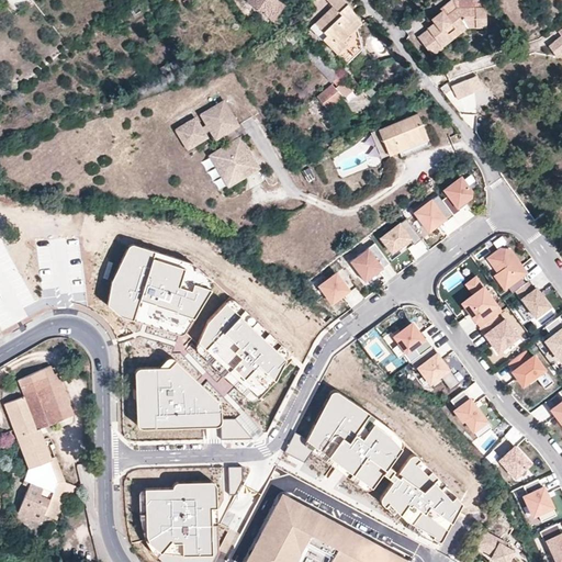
[(251,0),(258,4),(257,8),(268,15),(270,12),(278,0),(251,0)]
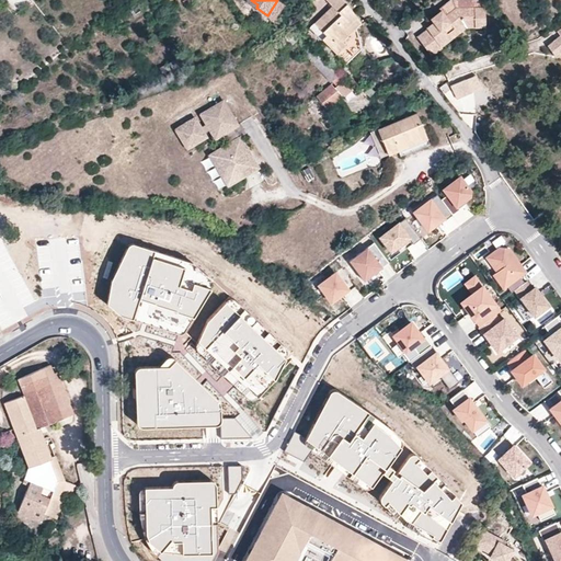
[(285,3),(278,0),(277,0),(270,12),(276,16),(285,3)]
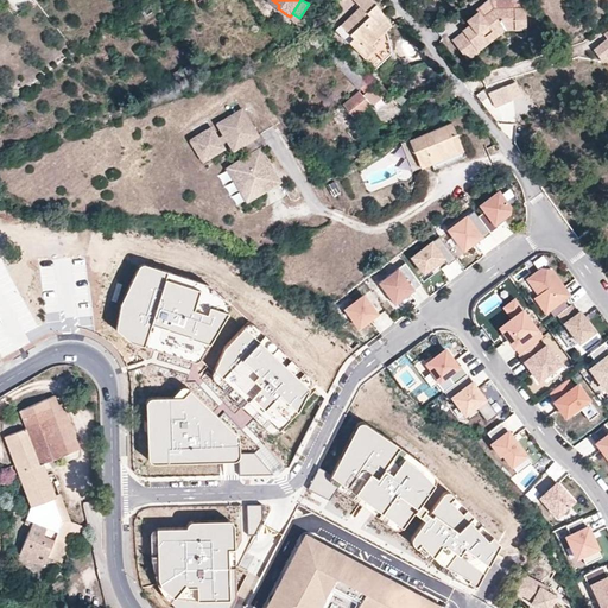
[(354,0),(360,6),(362,7),(350,19),(348,17),(341,24),(353,36),(349,40),(353,44),(362,55),(375,67),(392,51),(386,29),(392,23),(372,0),(354,0)]
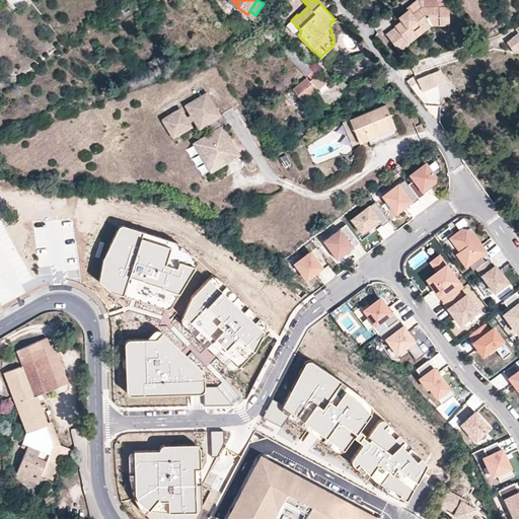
[(409,43),(418,35),(415,31),(430,19),(439,18),(440,24),(440,25),(450,24),(449,6),(439,6),(439,0),(417,0),(409,7),(409,9),(398,16),(401,20),(395,25),(396,27),(387,34),(399,50),(410,44),(409,43)]
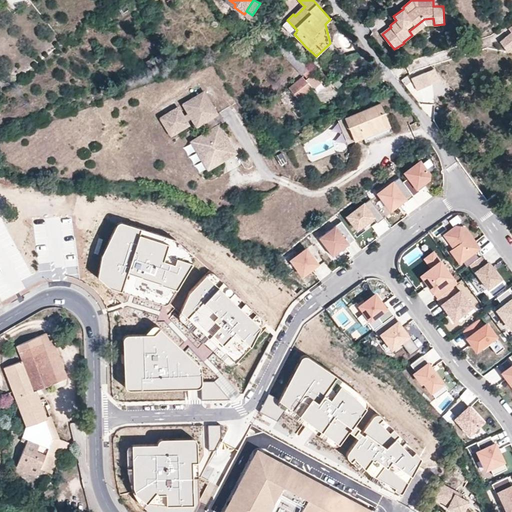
[(303,5),(293,14),(295,16),(305,6),(303,5)]
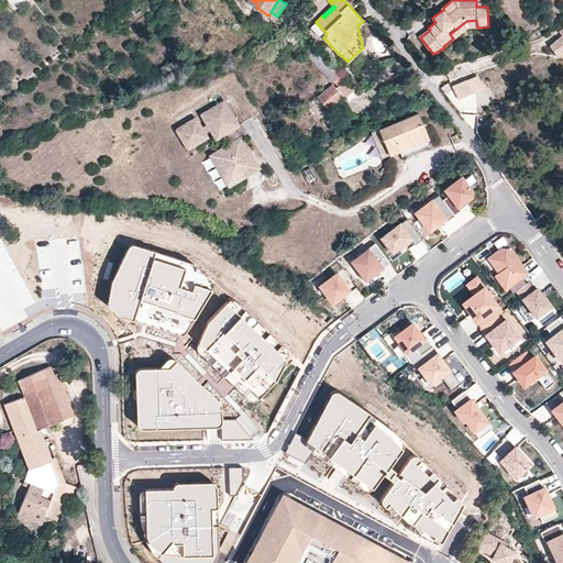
[(468,26),(477,26),(476,20),(466,21),(450,34),(453,39),(468,26)]
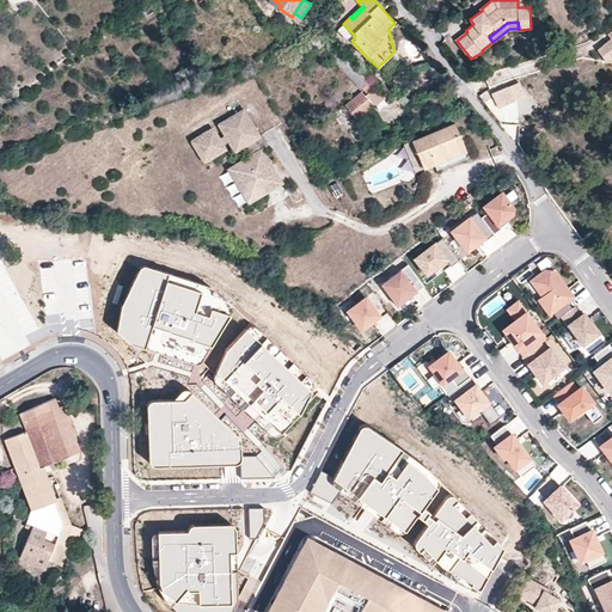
[(611,28),(609,30),(611,35),(611,37),(598,47),(606,60),(611,55),(611,28)]
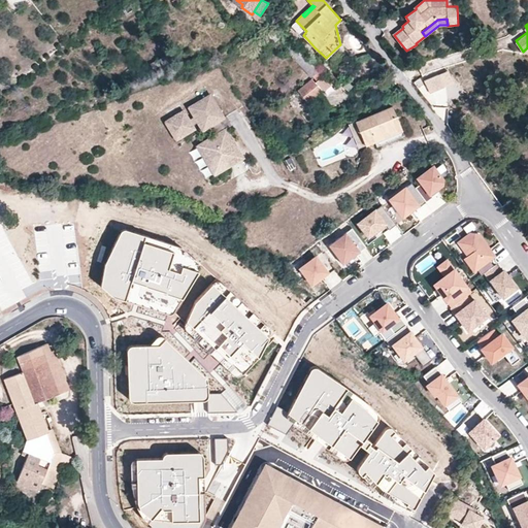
[(275,28),(268,33),(274,41),(282,36),(275,28)]
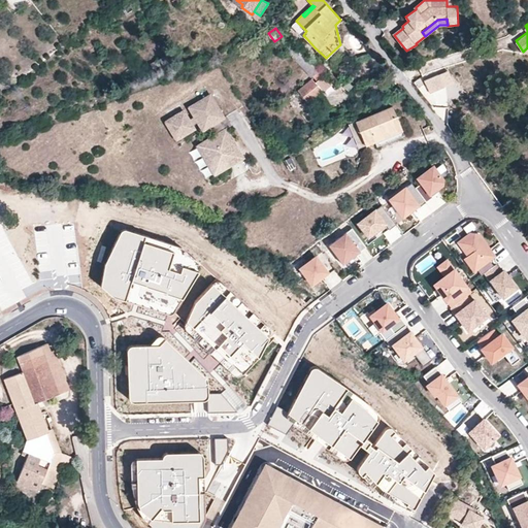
[(305,56),(293,42),(287,48),(300,63),(309,72),(312,75),(319,69),(316,66),(305,56)]
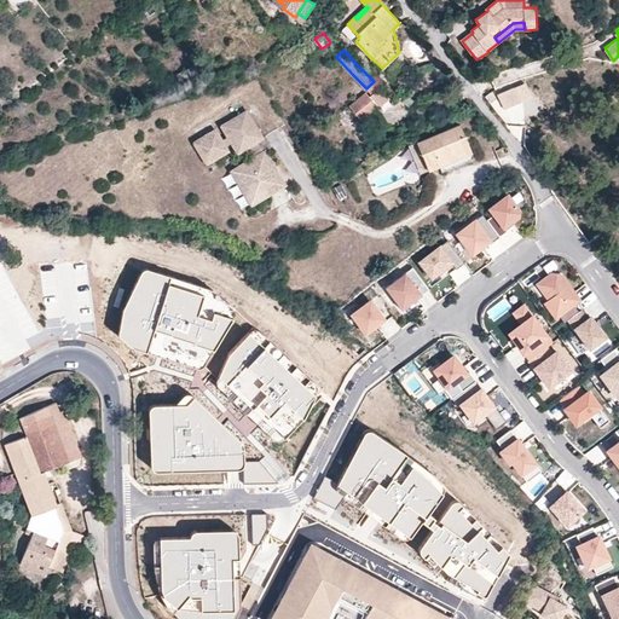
[(317,56),(307,64),(314,74),(324,65),(317,56)]
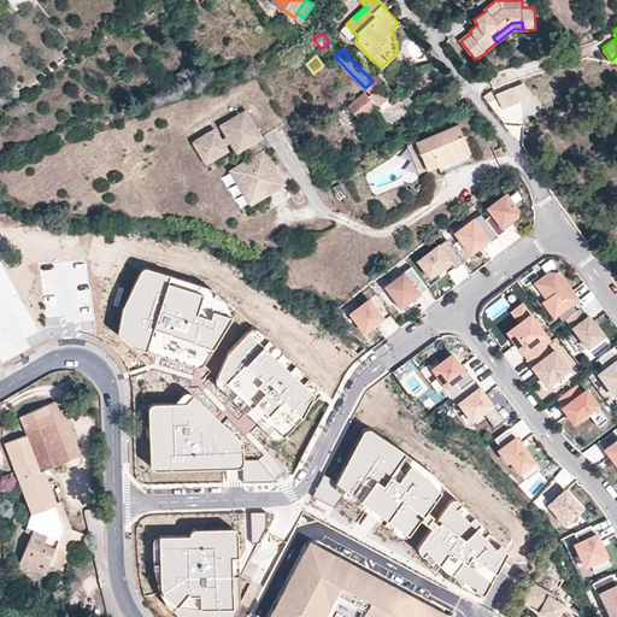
[(513,87),(493,95),(501,109),(521,100),(513,87)]
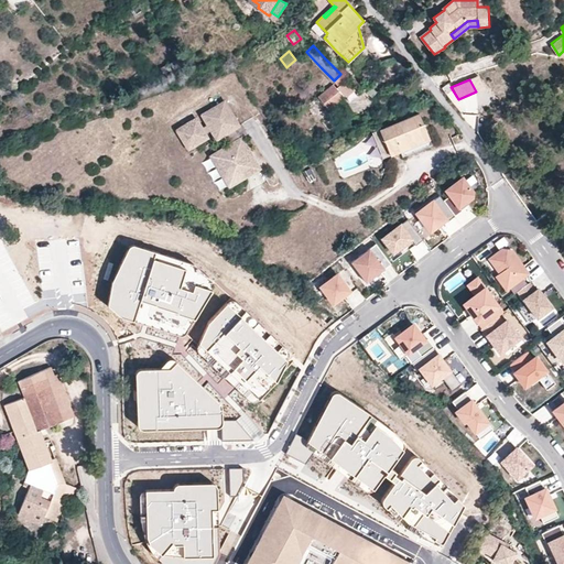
[(355,89),(346,80),(336,88),(333,83),(318,96),(329,108),(355,89)]
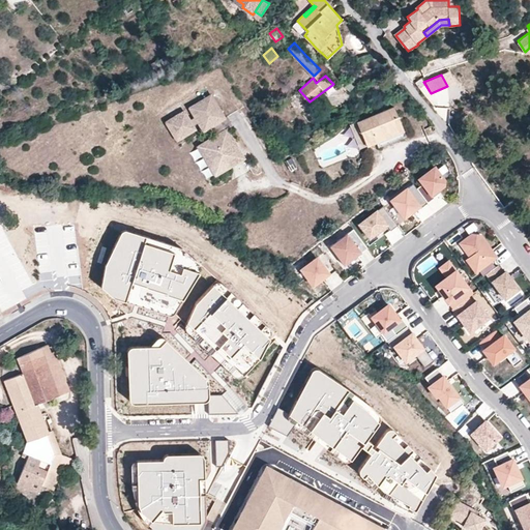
[(184,112),(171,120),(181,138),(195,128),(194,125),(199,122),(204,130),(209,127),(225,117),(210,94),(189,108),(195,117),(189,120),(184,112)]
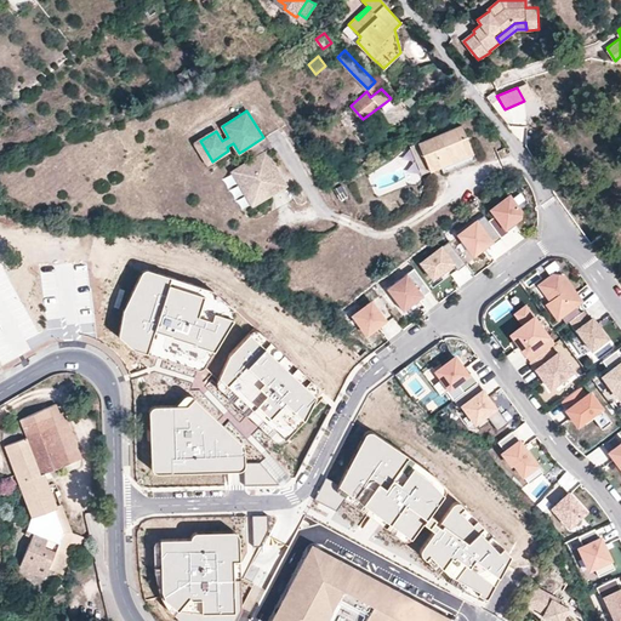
[(431,170),(440,166),(451,163),(453,167),(471,160),(462,141),(468,138),(462,125),(419,142),(431,170)]
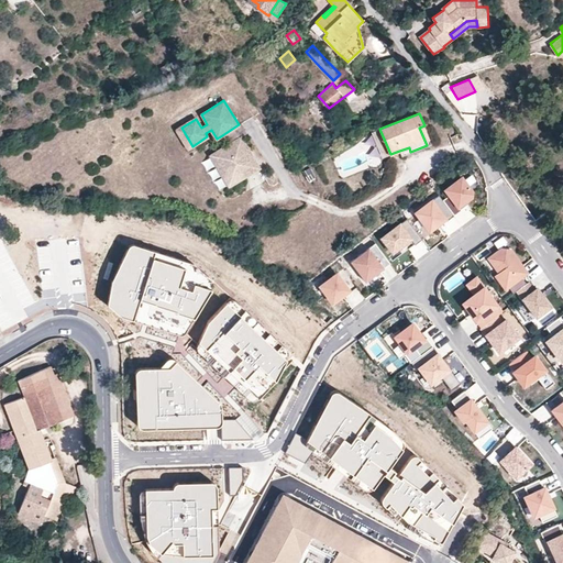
[(181,128),(178,129),(190,147),(192,146),(181,128)]
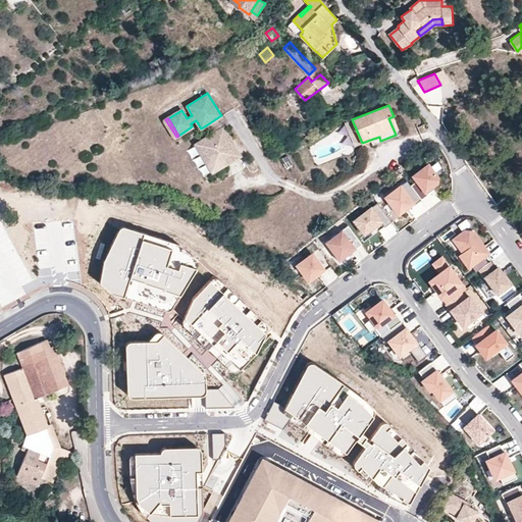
[(362,143),(352,119),(346,122),(355,146),(362,143)]
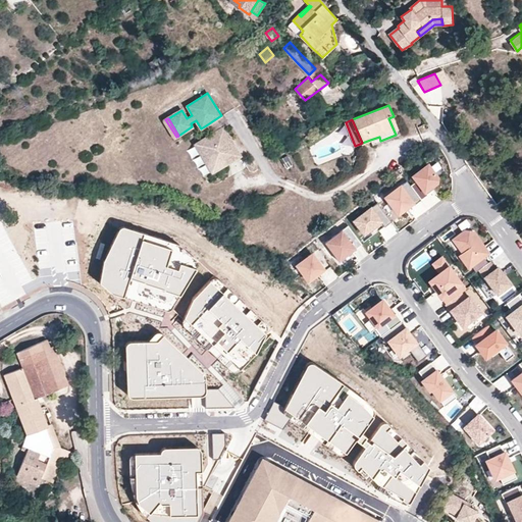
[(241,155),(223,126),(212,134),(201,141),(212,160),(221,154),(227,163),(241,155)]
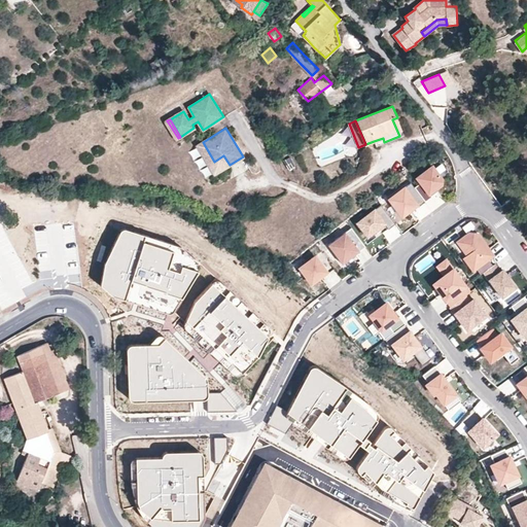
[(214,162),(203,142),(196,146),(214,175),(230,165),(223,155),(214,162)]
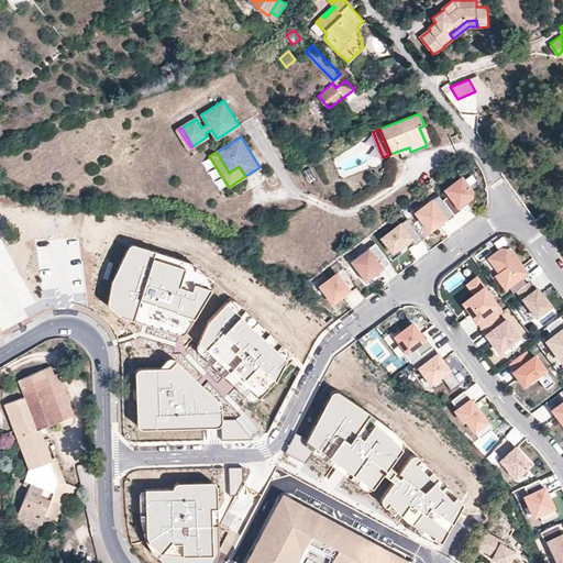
[(460,207),(473,197),(474,192),(463,178),(446,190),(451,196),(444,200),(455,216),(463,210),(460,207)]
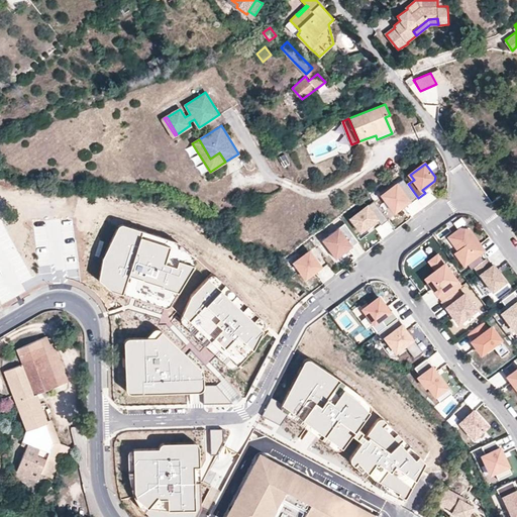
[(398,185),(383,196),(395,212),(410,201),(398,185)]
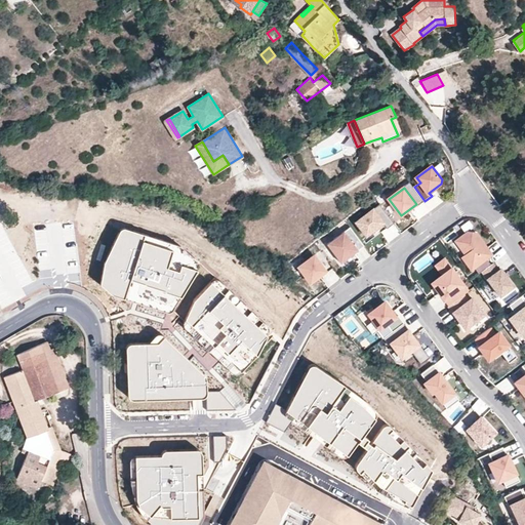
[(376,236),(394,223),(380,204),(357,221),(366,235),(372,231),(376,236)]
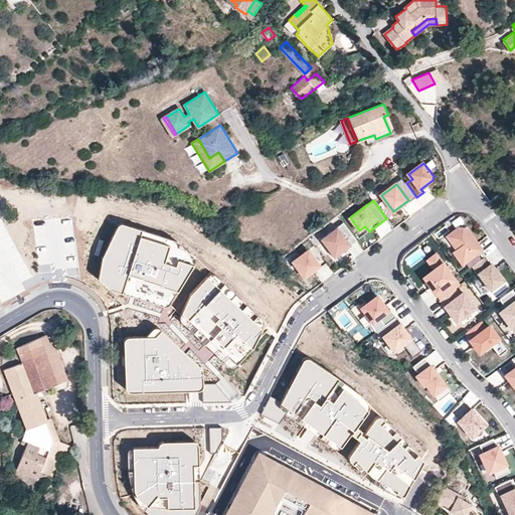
[(358,241),(344,223),(322,240),(335,258),(358,241)]
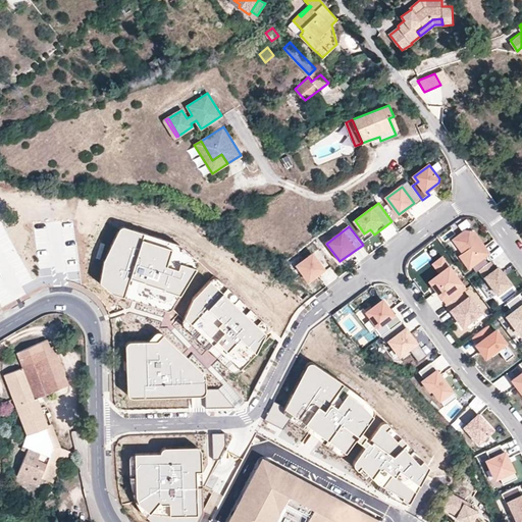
[(199,262),(179,245),(125,227),(122,228),(120,229),(105,262),(102,283),(116,295),(125,298),(168,310),(171,310),(173,310),(199,269),(199,262)]
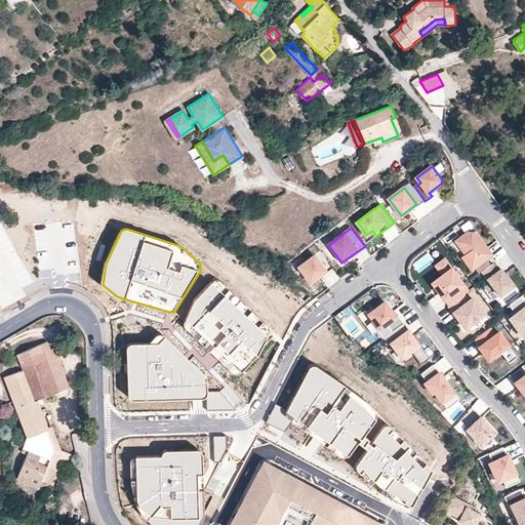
[(492,254),(477,234),(468,232),(456,241),(467,253),(462,256),(472,269),(475,267),(479,273),(482,271),(491,264),(487,257),(492,254)]
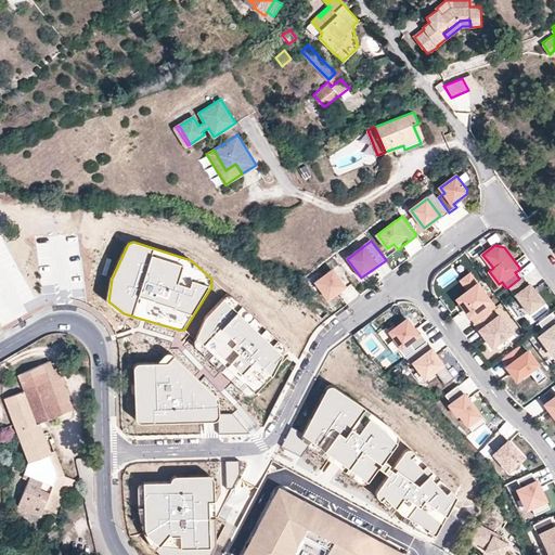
[(349,279),(339,265),(317,282),(328,298),(345,286),(343,283),(349,279)]
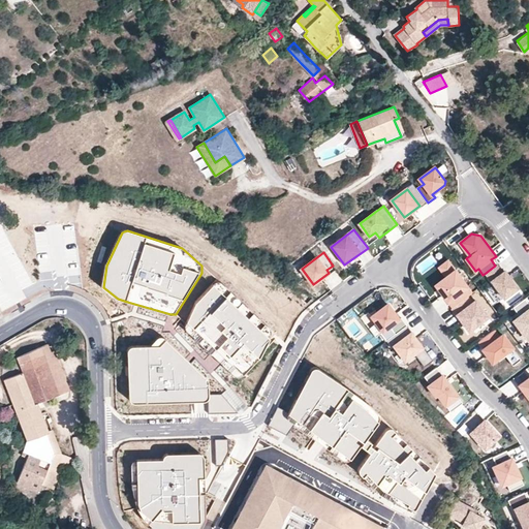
[(440,268),(446,277),(456,271),(448,261),(440,268)]
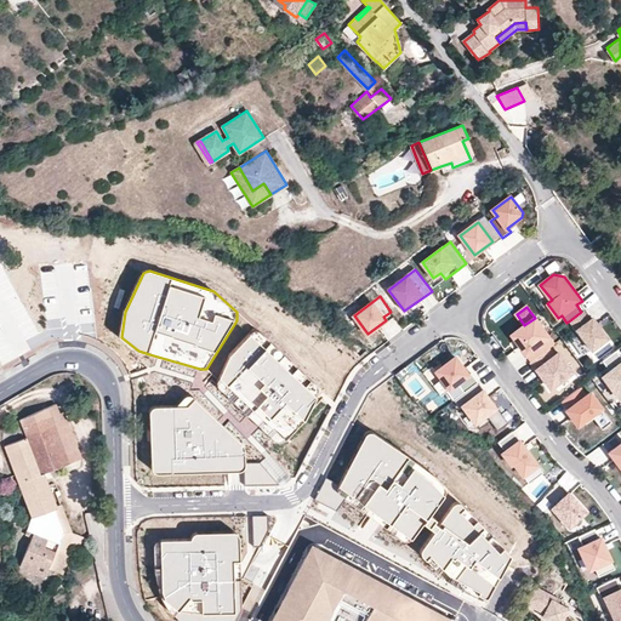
[(584,311),(581,312),(570,320),(592,349),(609,339),(593,318),(591,319),(584,311)]
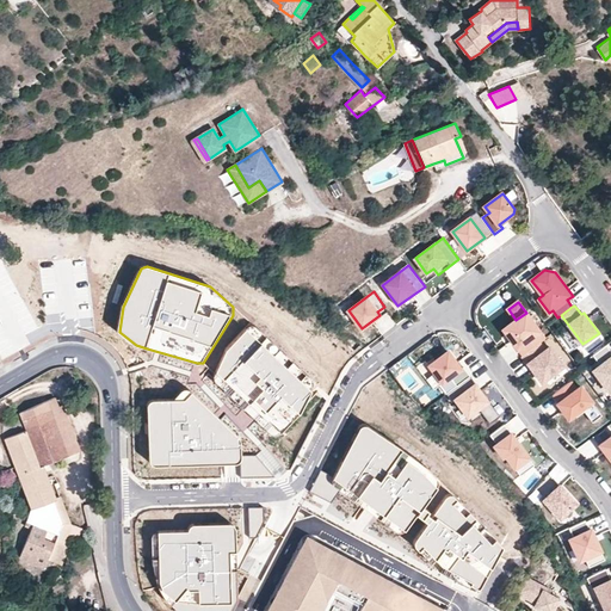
[(545,339),(526,313),(516,320),(504,329),(517,347),(518,346),(524,355),(539,343),(545,339)]
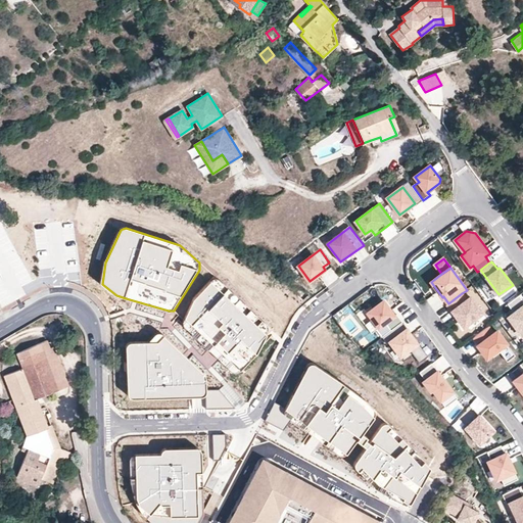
[(272,327),(217,279),(215,278),(212,279),(211,281),(194,299),(183,322),(182,325),(229,370),(234,372),(241,371),(259,349),(265,340),(270,335),(273,338),(275,331),(272,327)]
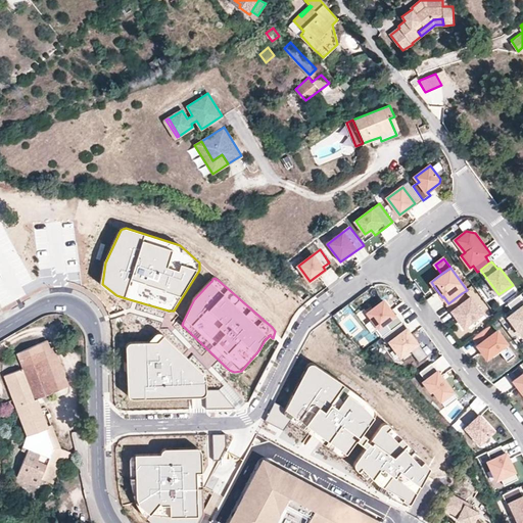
[(442,323),(453,316),(436,291),(426,298),(442,323)]
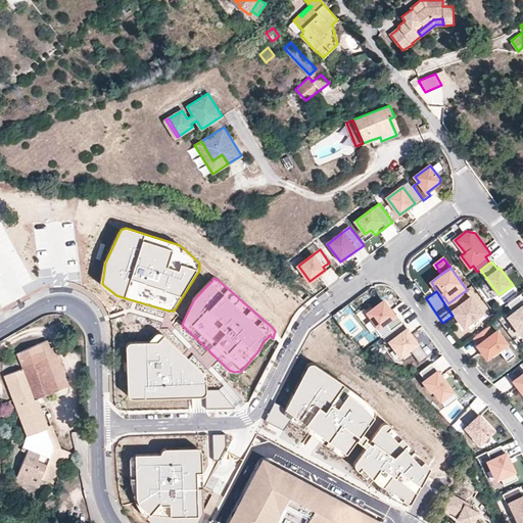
[(448,303),(447,304),(464,327),(483,313),(471,297),(467,300),(462,293),(448,303)]
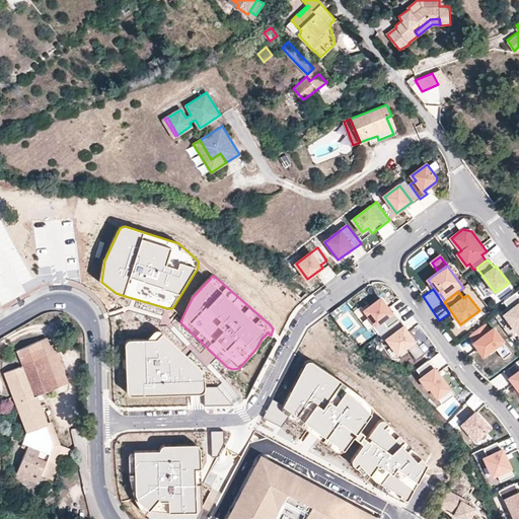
[(504,301),(510,310),(504,314),(518,334),(518,331),(518,297),(515,293),(504,301)]
